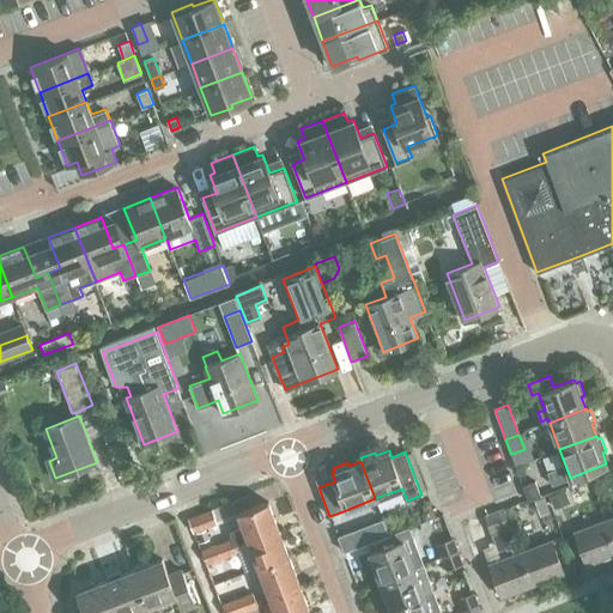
[(552,485),(569,479),(564,465),(547,472),(552,485)]
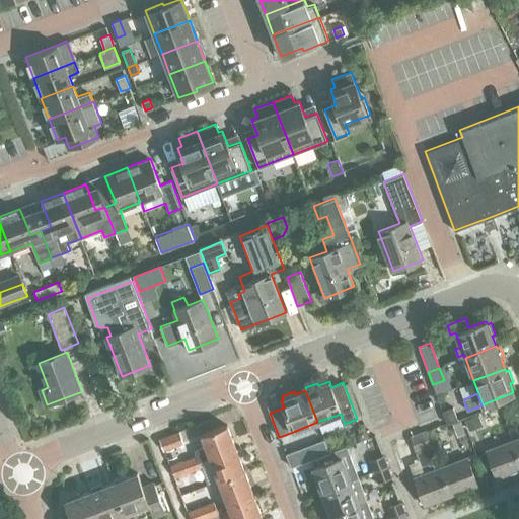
[(458,421),(454,412),(453,409),(443,413),(448,424),(458,421)]
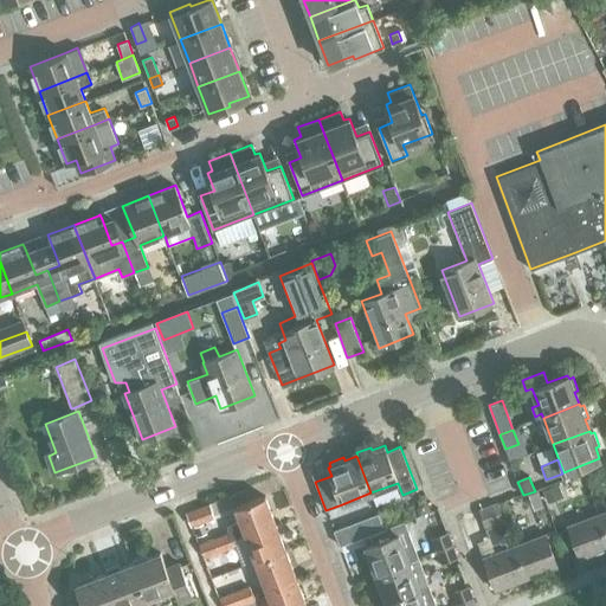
[(550,503),(561,498),(555,484),(546,489),(550,503)]
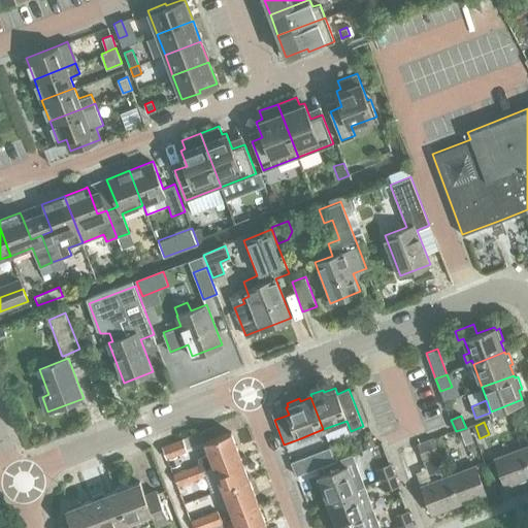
[(208,455),(198,459),(200,465),(202,471),(213,466),(239,457),(230,432),(204,442),(208,455)]
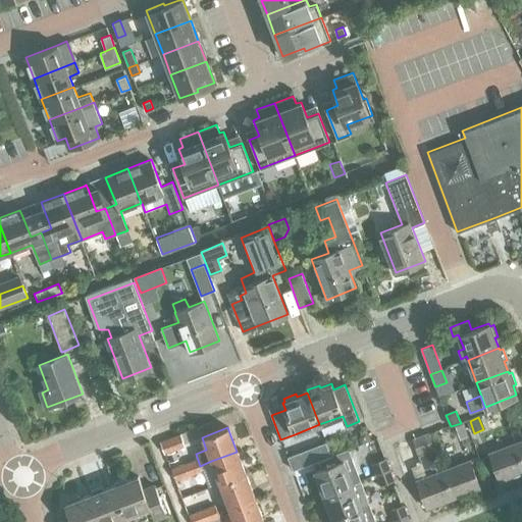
[(370,440),(367,431),(358,434),(362,444),(370,440)]
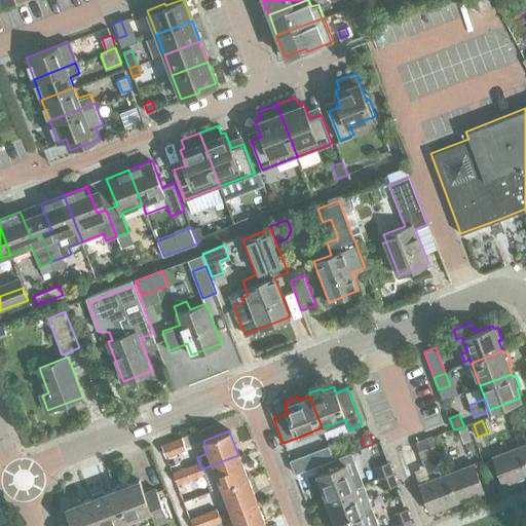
[(433,436),(416,441),(422,456),(438,451),(433,436)]
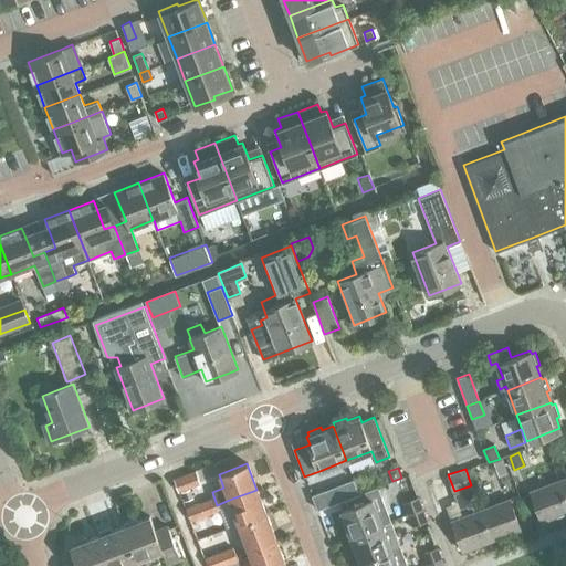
[(179,492),(199,484),(195,472),(175,480),(179,492)]
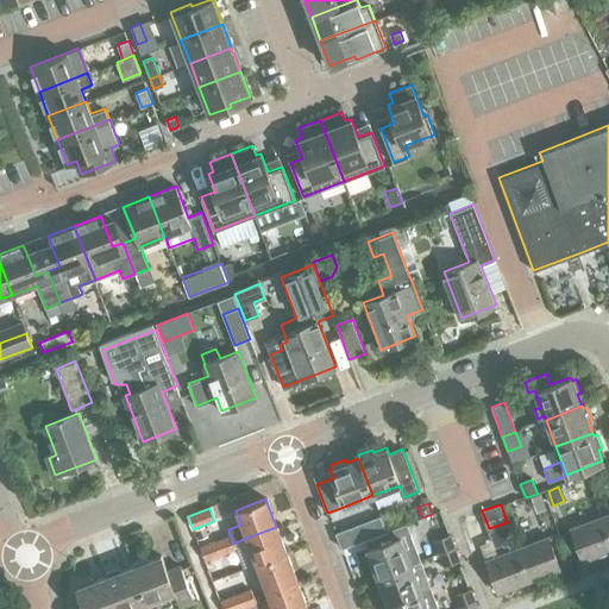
[(582,560),(608,550),(608,538),(601,516),(570,528),(582,560)]
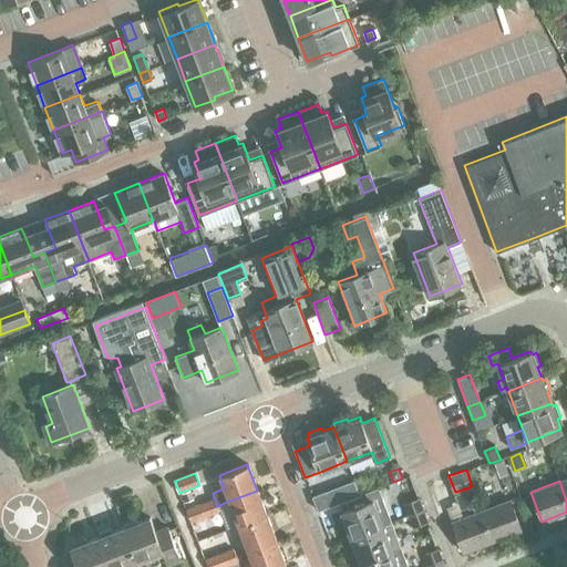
[(332,505),(360,495),(354,482),(328,492),(332,505)]
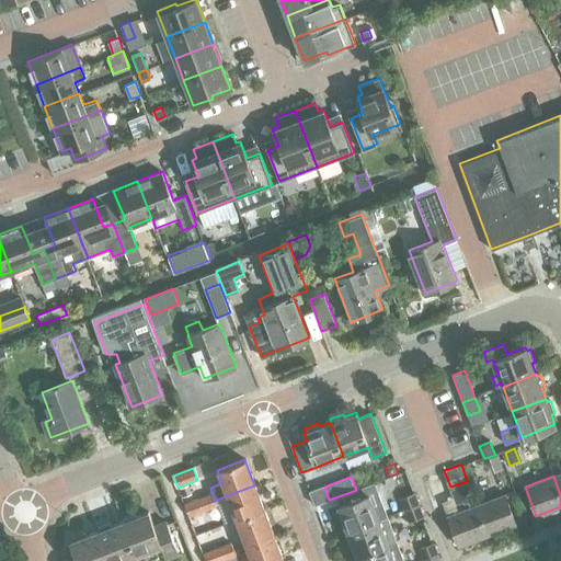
[(470,507),(447,516),(458,546),(488,535),(477,505),(467,482),(450,488),(456,503),(462,501),(464,502),(468,501),(470,507)]
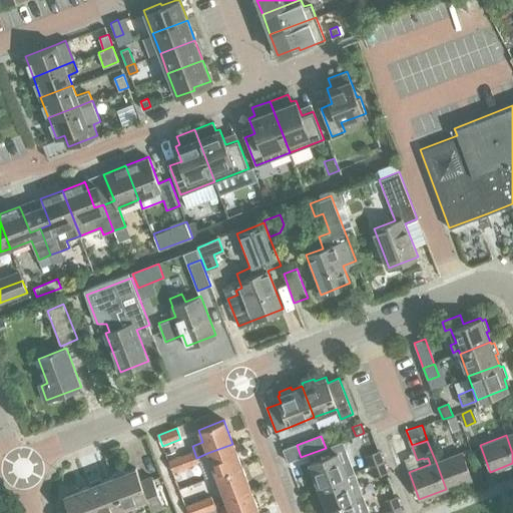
[(215,475),(241,465),(232,444),(207,453),(215,475)]
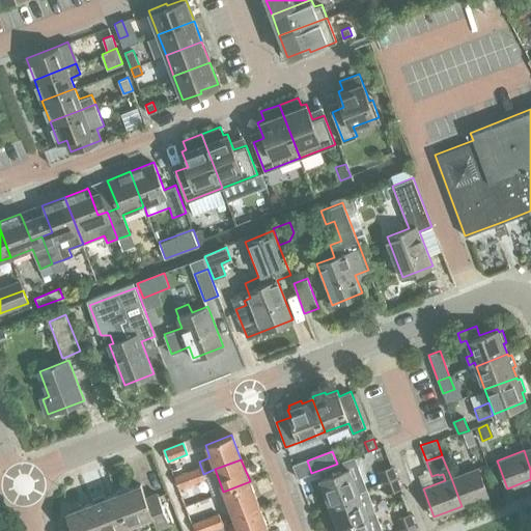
[(383,483),(396,478),(391,467),(379,472),(383,483)]
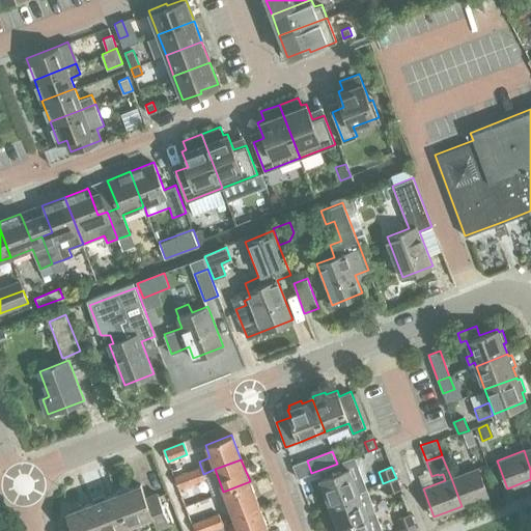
[(188,479),(190,484),(205,479),(201,468),(188,472),(190,478),(188,479)]
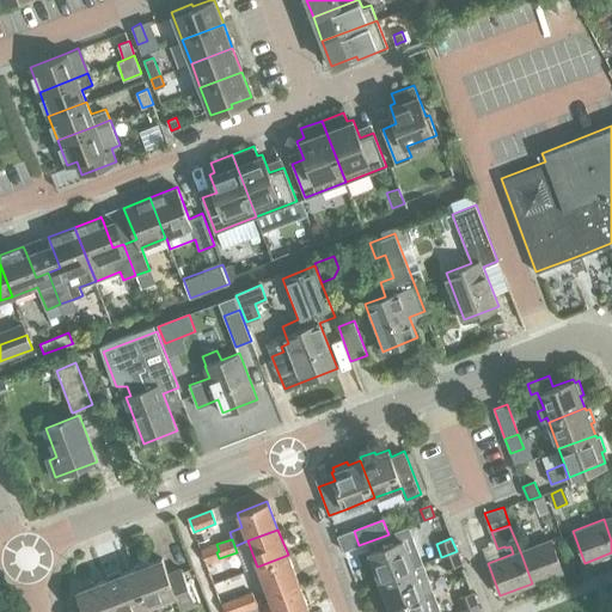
[(520,551),(532,583),(563,571),(551,539),(520,551)]
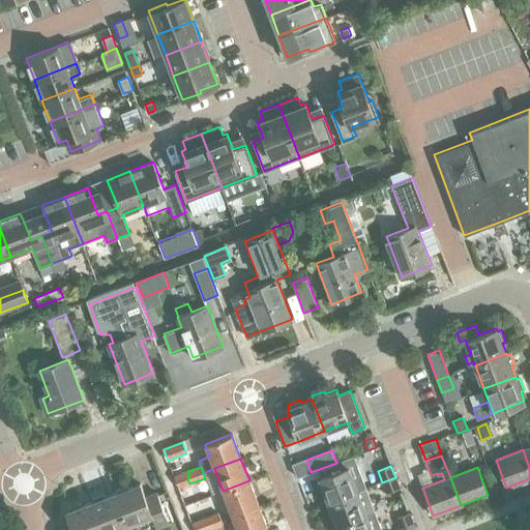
[(328,503),(358,492),(358,491),(349,468),(319,479),(328,503)]
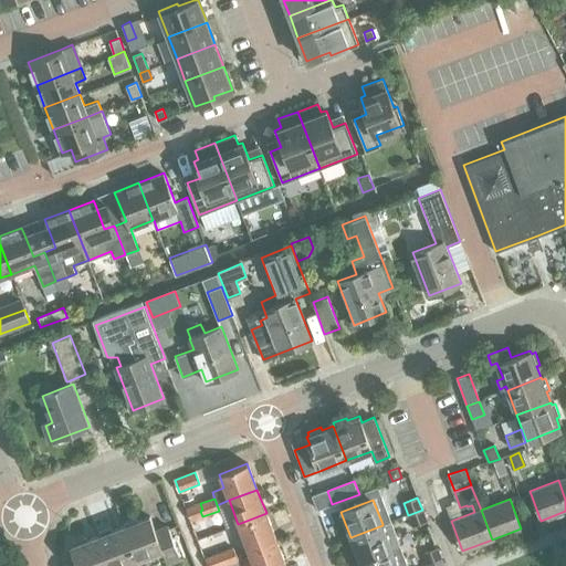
[(190,521),(202,516),(200,511),(202,510),(200,503),(186,509),(190,521)]
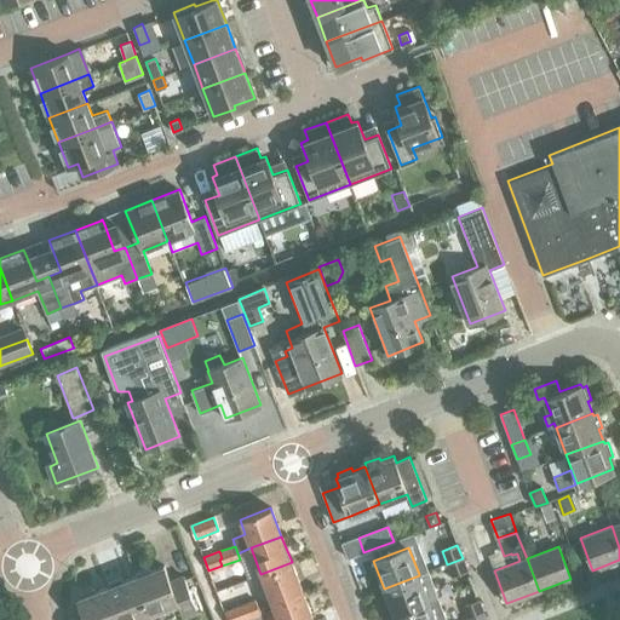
[(463,558),(447,564),(452,575),(466,570),(463,558)]
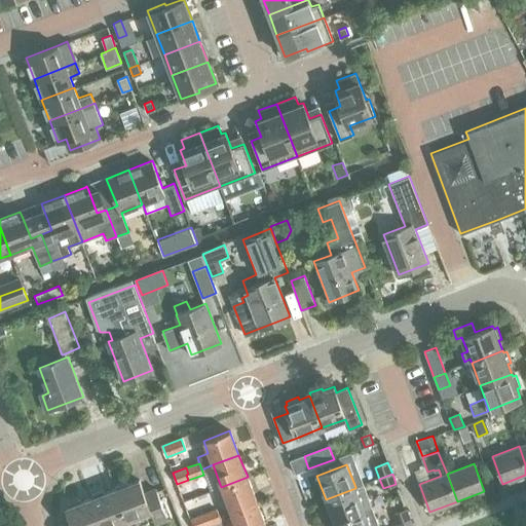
[(230,512),(257,501),(248,477),(221,487),(230,512)]
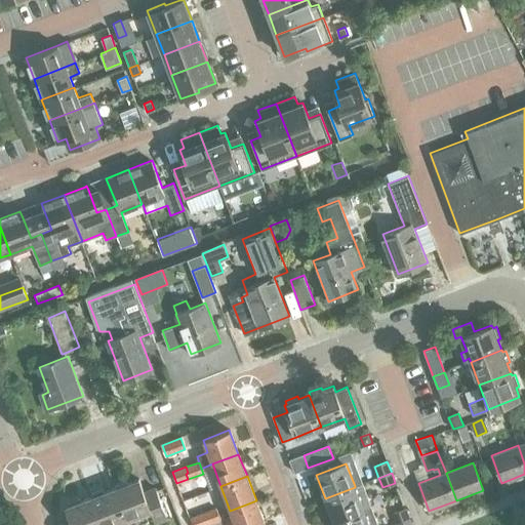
[(116,487),(128,520),(152,512),(156,521),(167,517),(157,489),(146,493),(139,478),(129,482),(128,480),(116,485),(117,487),(116,487)]
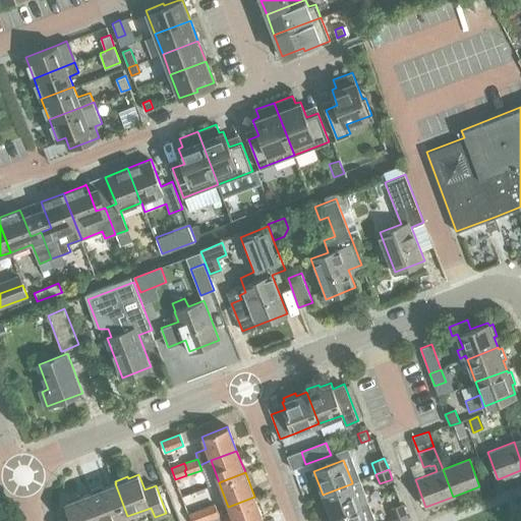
[(323,495),(332,518),(368,504),(359,479),(352,482),(352,483),(323,495)]
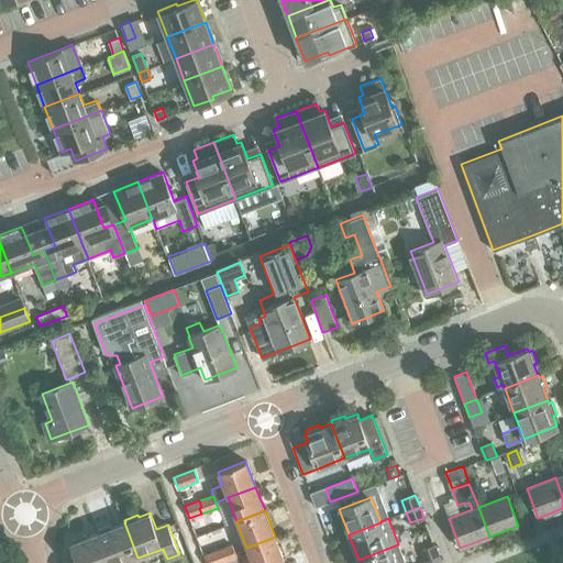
[(108,562),(123,562),(138,558),(124,522),(112,527),(111,525),(99,530),(100,531),(97,532),(108,562)]
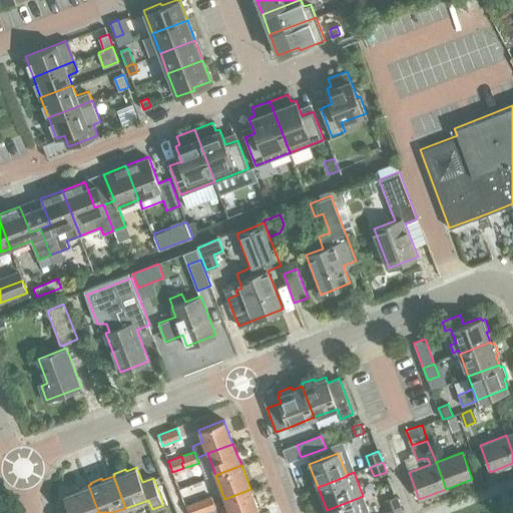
[(98,512),(88,485),(79,489),(78,487),(67,491),(67,493),(65,494),(71,512),(68,512),(98,512)]
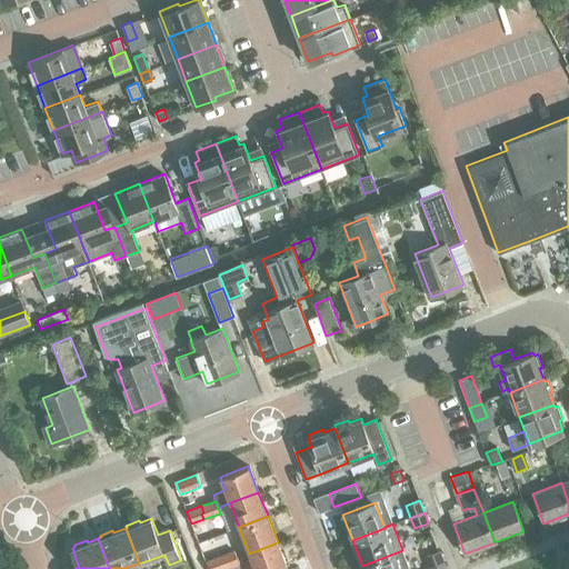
[(278,542),(249,553),(255,568),(283,568),(287,568),(278,542)]
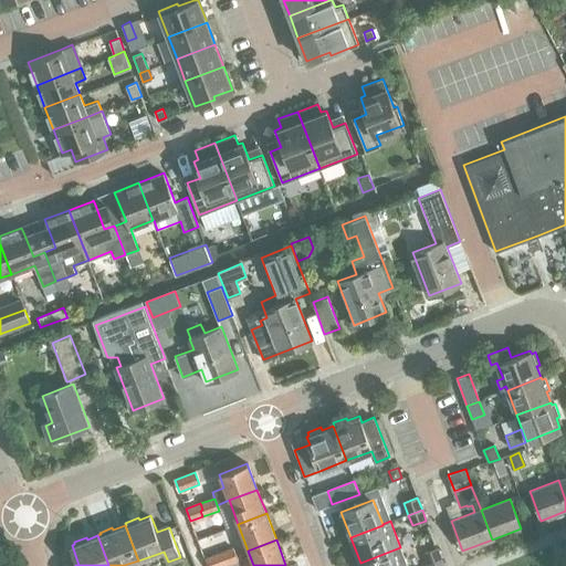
[(360,563),(360,565),(407,565),(400,547),(360,563)]
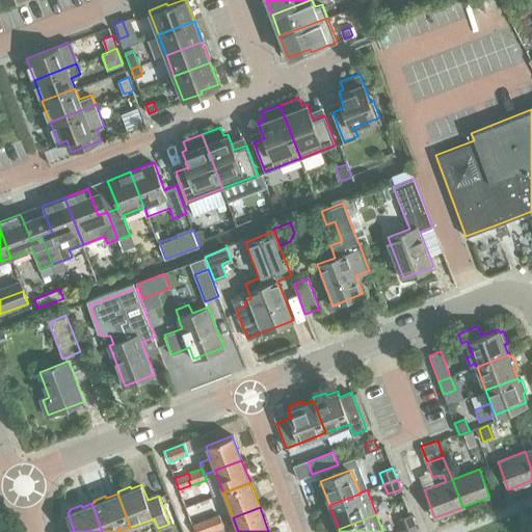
[(207,527),(208,531),(209,531),(223,527),(219,515),(206,520),(208,526),(207,527)]
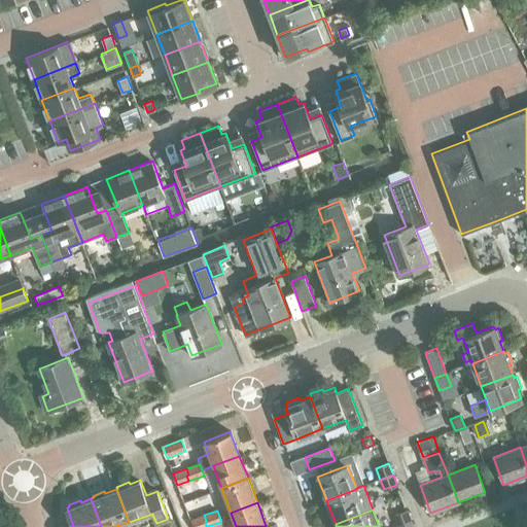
[(398,526),(411,522),(407,511),(393,515),(398,526)]
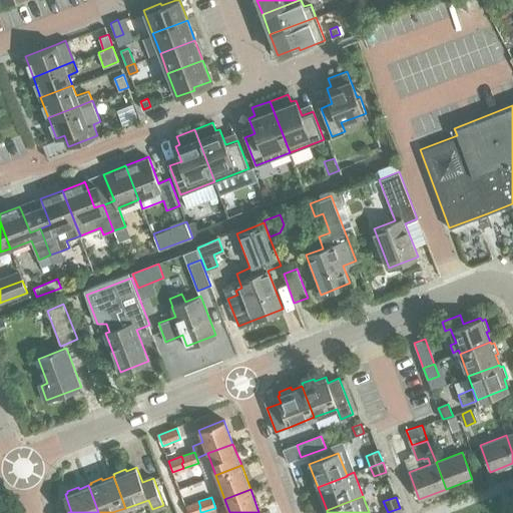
[(185,506),(187,512),(200,512),(199,508),(200,507),(198,501),(185,506)]
